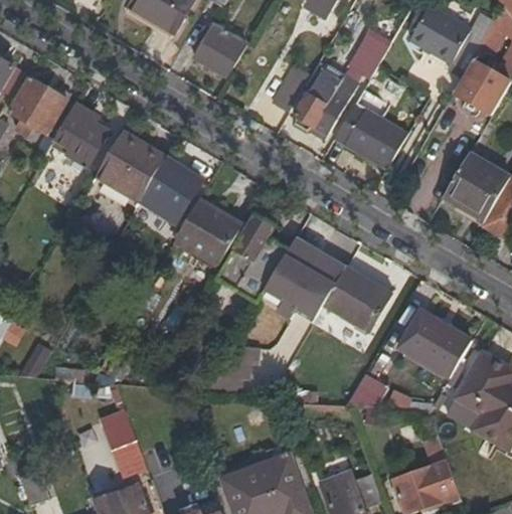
[(136,0),(132,8),(174,33),(192,0),(136,0)]
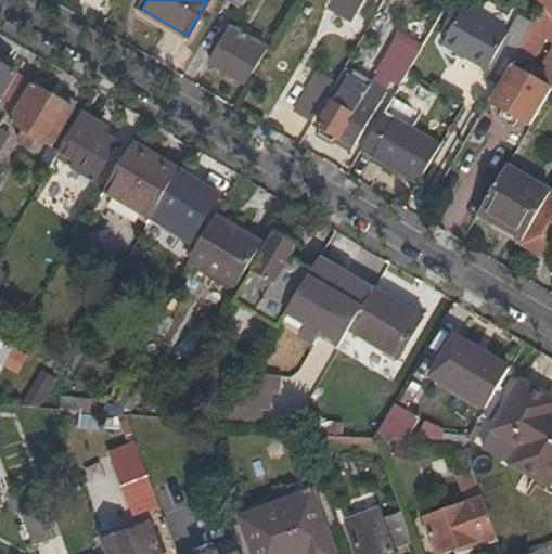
[(226,0),(241,9),(245,0),(226,0)]
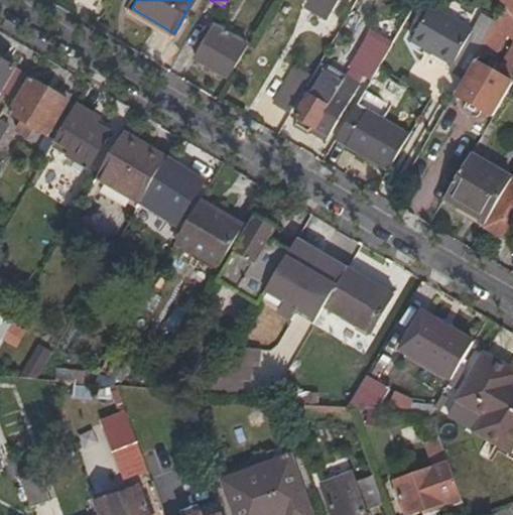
[(326,16),(334,0),(314,0),(310,7),(326,16)]
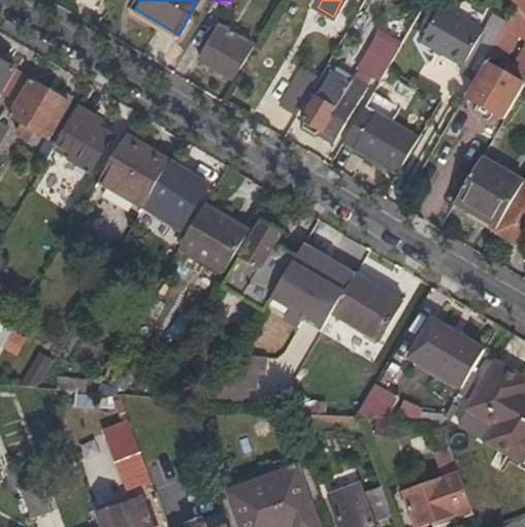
[(460,70),(472,77),(493,42),(507,18),(492,8),(481,28),(440,4),(420,39),(463,65),(460,70)]
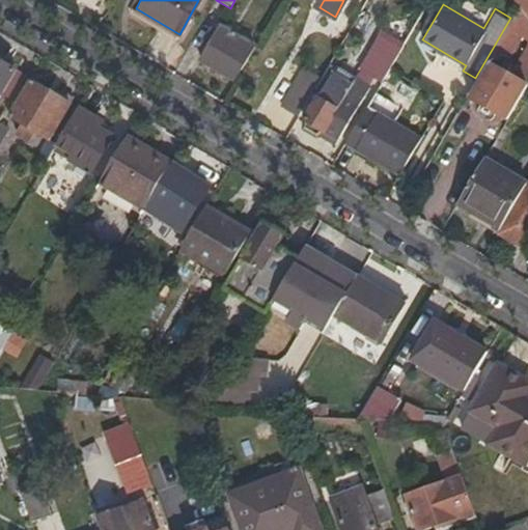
[(527,18),(518,6),(510,18),(496,43),(508,51),(521,30),(523,31),(527,35),(527,51),(523,59),(523,65),(526,67),(527,67),(527,18)]
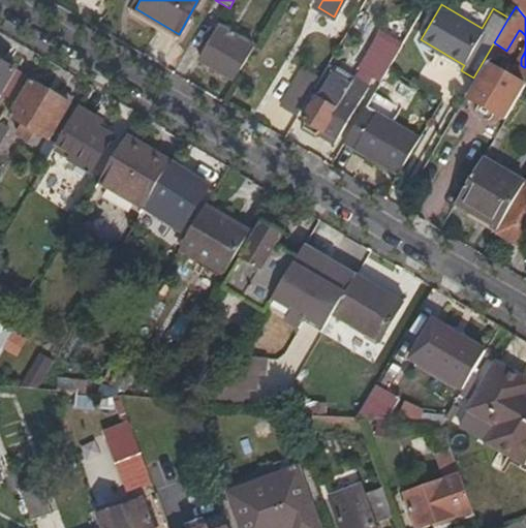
[(204,17),(196,37),(210,42),(217,22),(204,17)]
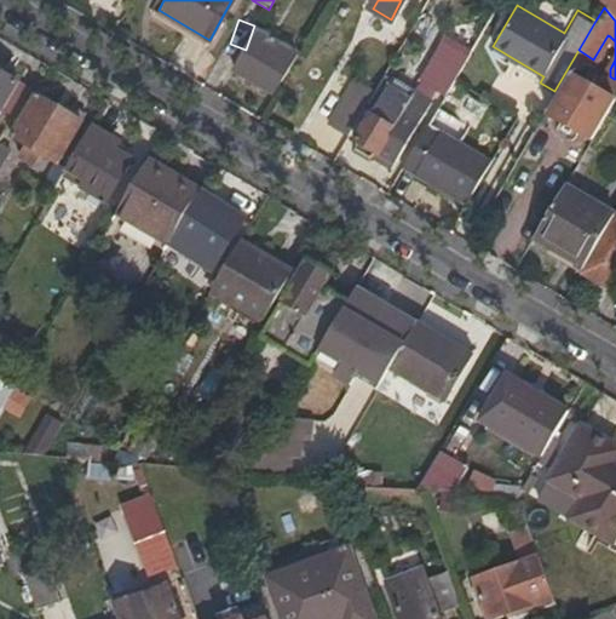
[(295,52),(258,30),(236,68),(274,89),(295,52)]
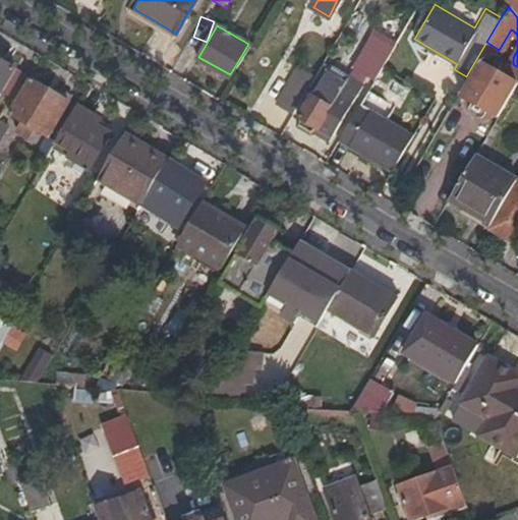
[(379,50),(388,55),(394,45),(384,39),(379,50)]
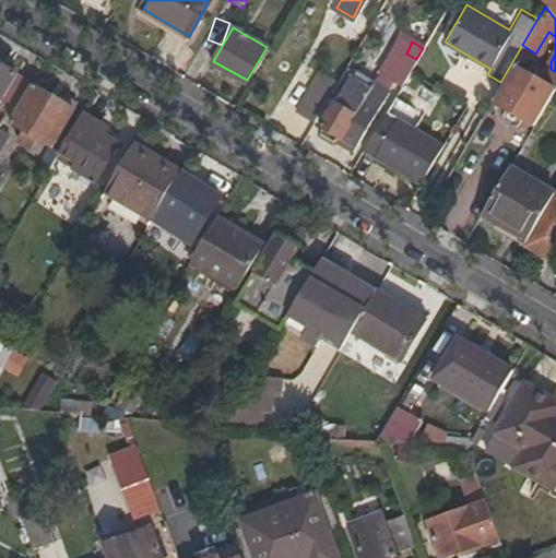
[(409,71),(416,59),(406,54),(402,51),(388,75),(401,83),(409,71)]
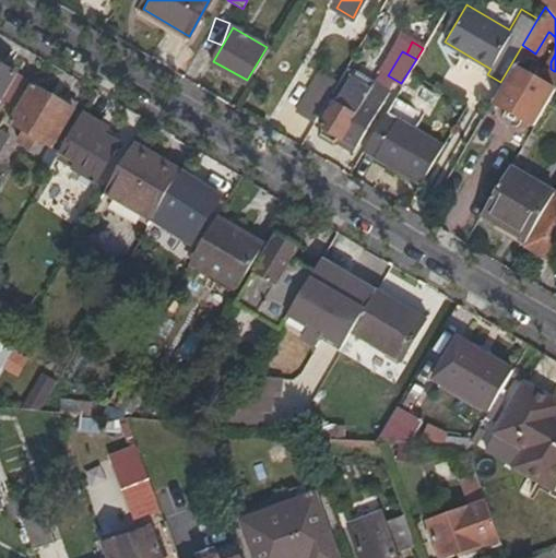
[(20,76),(0,63),(0,105),(3,99),(4,97),(7,98),(20,76)]
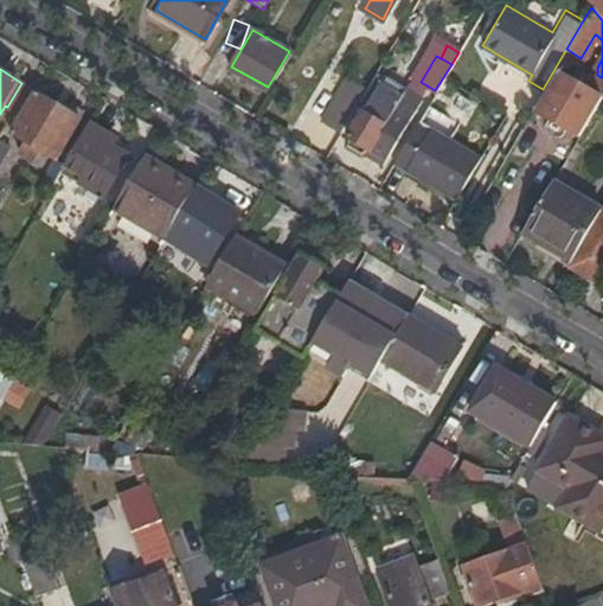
[(538,107),(578,129),(600,91),(594,89),(559,69),(538,107)]
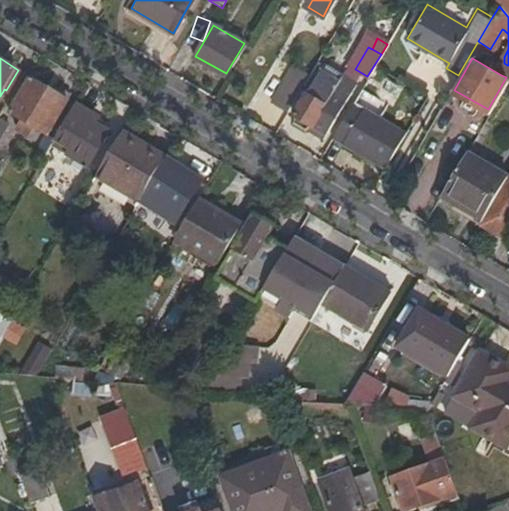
[(324,62),(317,59),(303,84),(290,107),(296,110),(306,92),(324,62)]
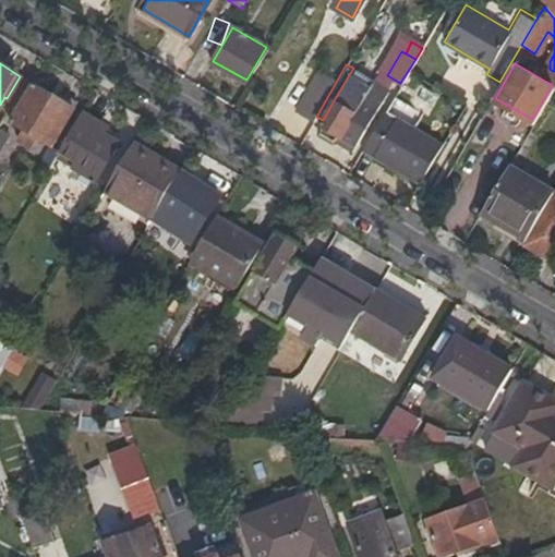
[(353,68),(334,100),(353,110),(359,98),(377,108),(384,95),(370,88),(374,79),(353,68)]
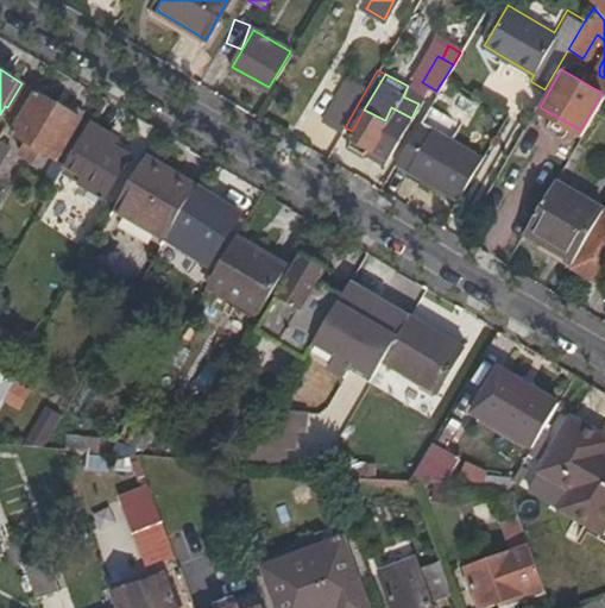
[(5,106),(4,108),(11,112),(16,106),(27,87),(21,83),(7,107),(5,106)]
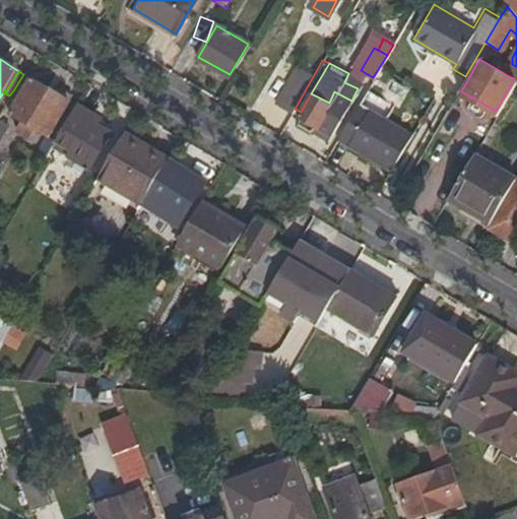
[(308,85),(292,76),(276,104),(293,113),(295,109),(308,85)]
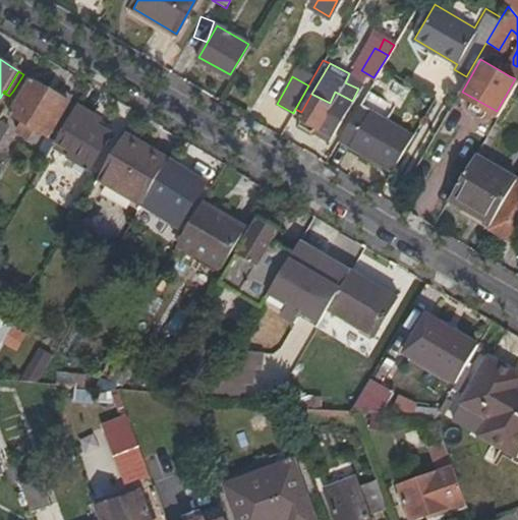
[(31,77),(9,113),(22,120),(34,127),(47,134),(67,99),(31,77)]
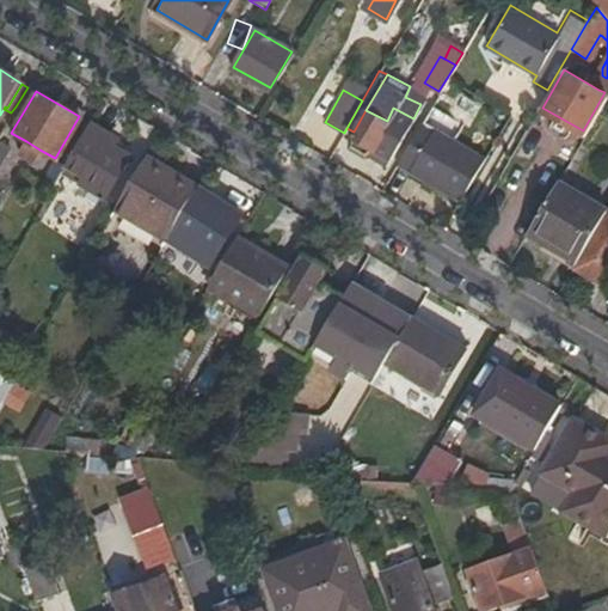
[(466,126),(478,105),(458,92),(446,112),(466,126)]
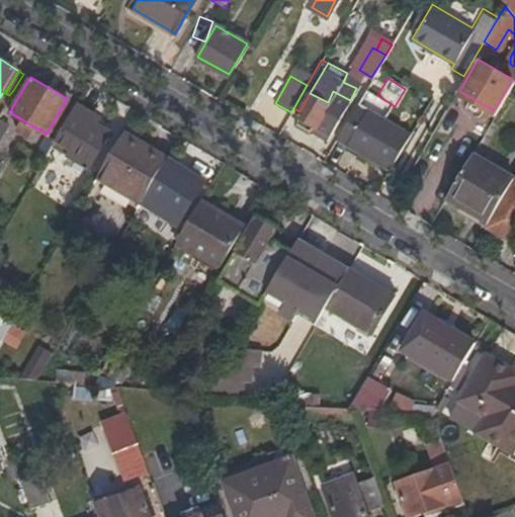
[(331,134),(350,100),(333,91),(328,102),(310,93),(299,111),(297,114),(315,123),(320,126),(331,134)]
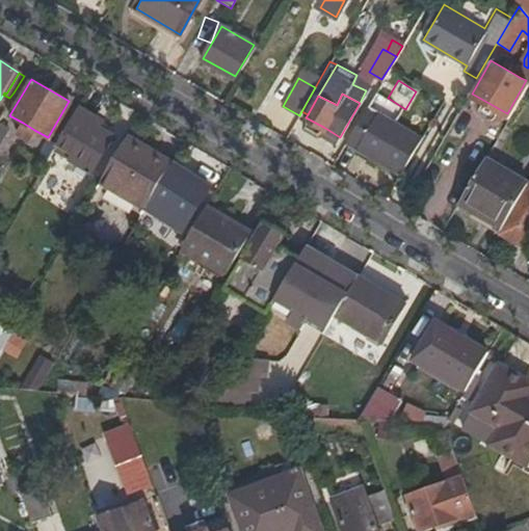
[(368,101),(344,140),(399,173),(421,134),(368,101)]
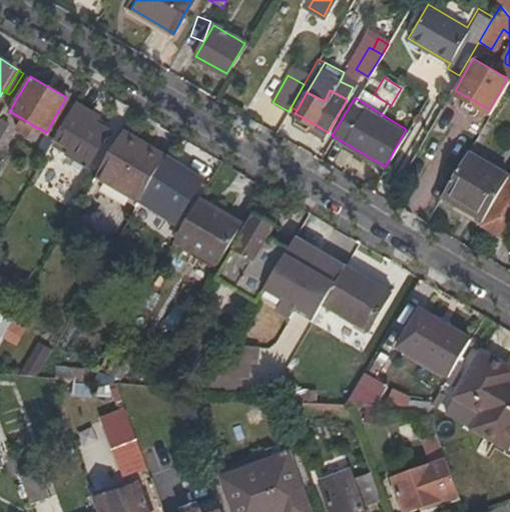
[(100,116),(76,102),(56,136),(70,145),(66,153),(87,165),(109,129),(97,122),(100,116)]
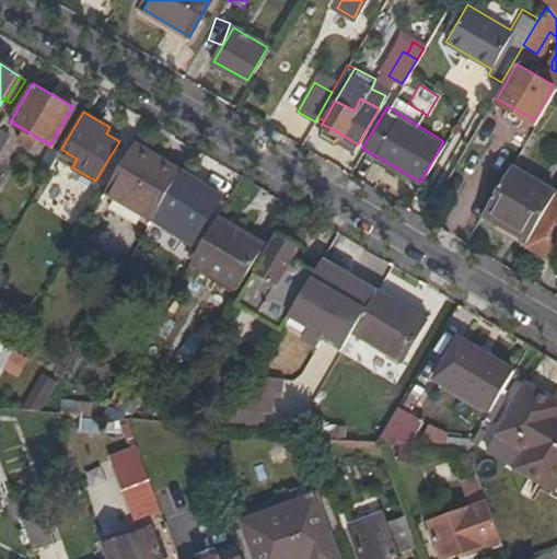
[(340,134),(322,124),(322,130),(337,139),(340,134)]
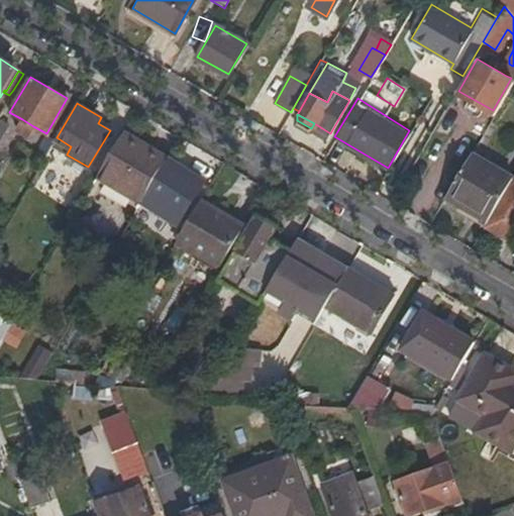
[(0,138),(8,124),(0,119),(0,138)]
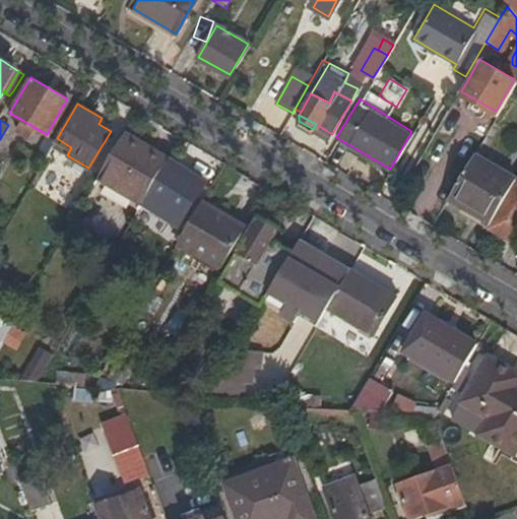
[(34,127),(22,120),(16,130),(28,136),(34,127)]
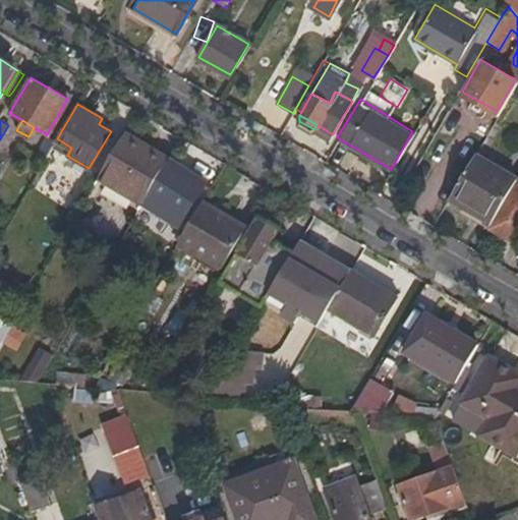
[(330,139),(333,134),(322,127),(318,133),(330,139)]
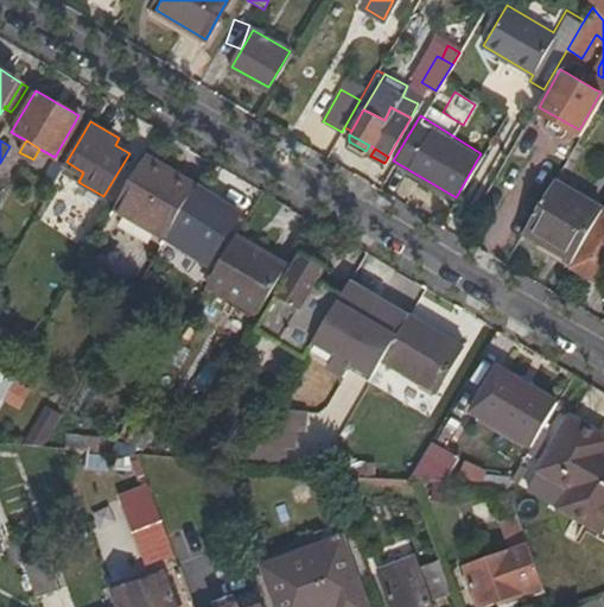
[(166,232),(198,181),(173,169),(170,175),(159,170),(163,160),(145,152),(124,190),(121,193),(151,207),(145,219),(166,232)]
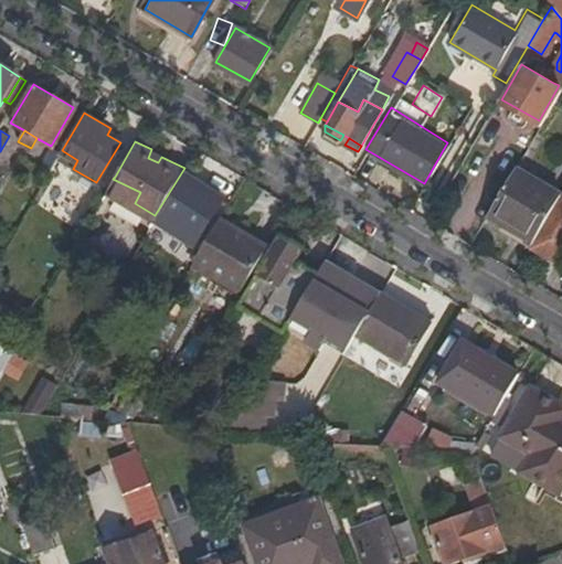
[(158,162),(161,157),(151,149),(148,158),(158,162)]
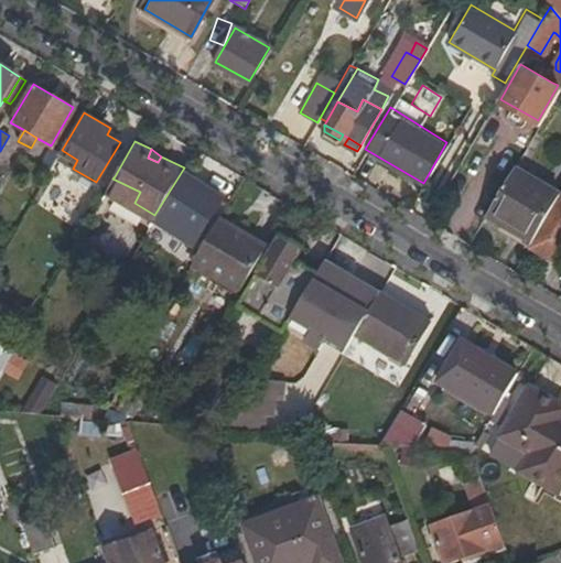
[(533,230),(558,192),(514,166),(486,214),(528,240),(533,230)]
